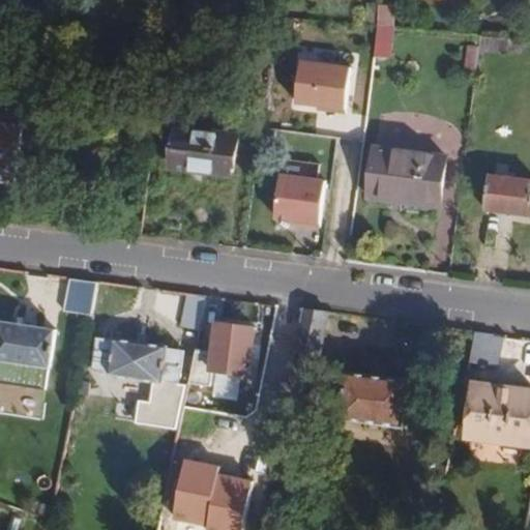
[(225,0),(212,0),(212,11),(227,13),(229,0),(225,0)]
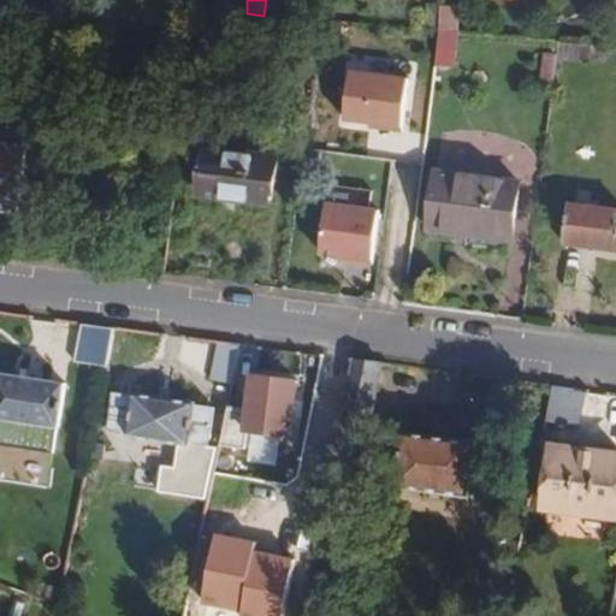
[(440,31),(440,5),(427,5),(426,30),(440,31)]
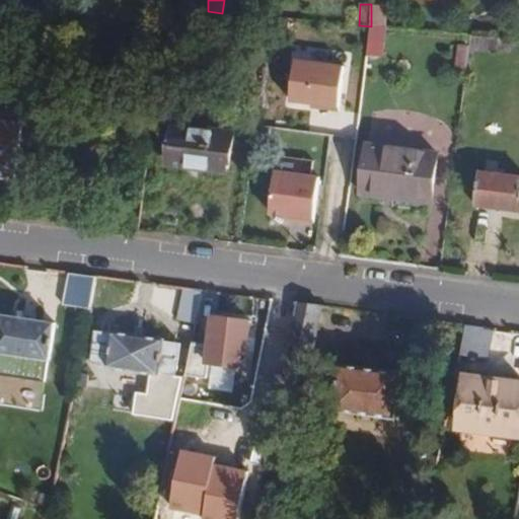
[(387,27),(387,5),(371,4),(371,26),(387,27)]
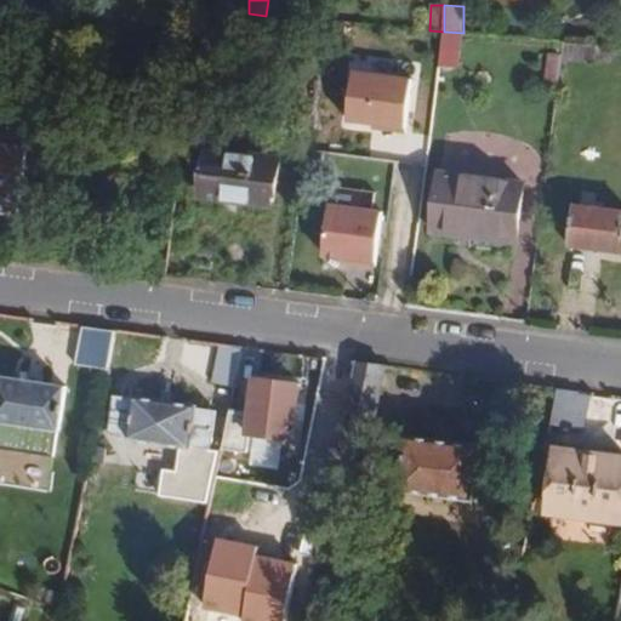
[(598,45),(564,41),(562,60),(616,66),(620,46),(598,45)]
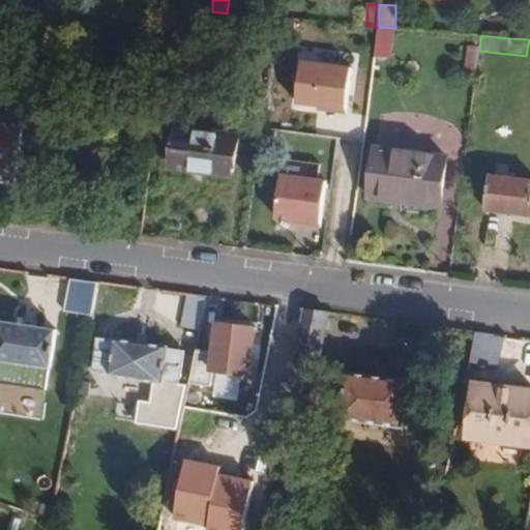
[(393,55),(377,53),(374,79),(390,80),(393,55)]
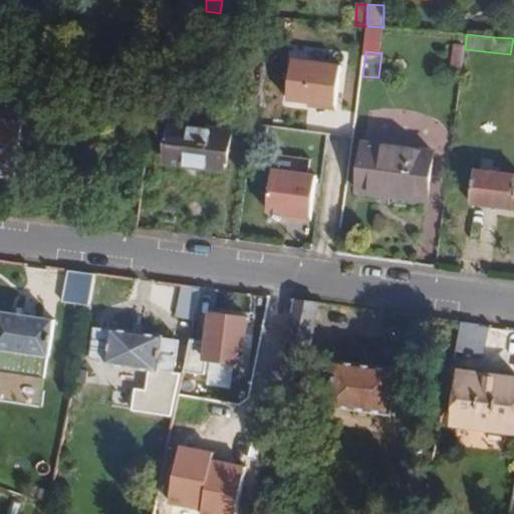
[(337,64),(290,57),(283,98),(330,106),(337,64)]
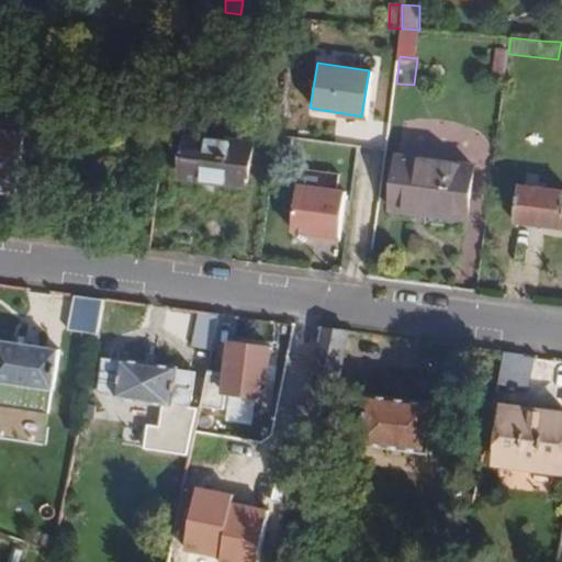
[(17,187),(23,136),(0,132),(0,193),(7,195),(10,193),(11,187),(17,187)]
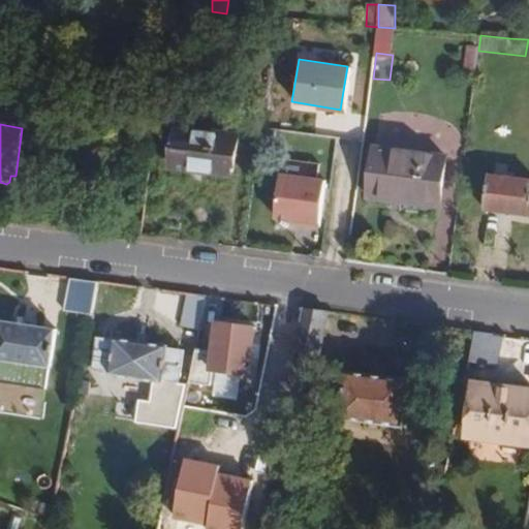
[(232,175),(237,138),(176,130),(170,165),(232,175)]
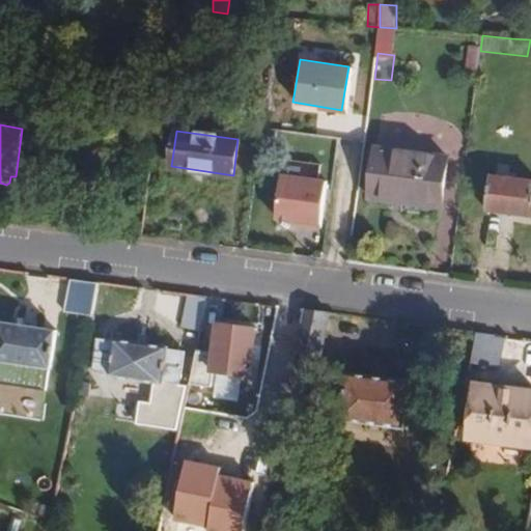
[(335,174),(340,142),(294,136),(288,167),(335,174)]
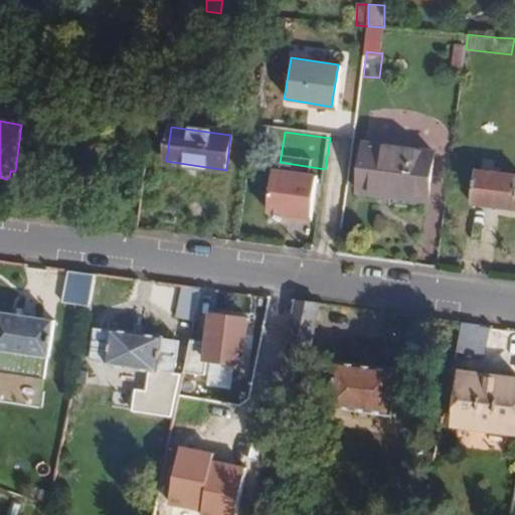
[(425,211),(433,153),(366,145),(360,194),(378,196),(377,205),(425,211)]
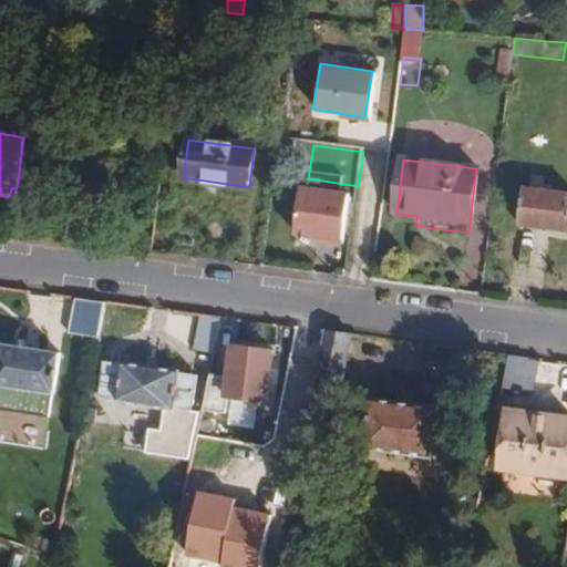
[(351,188),(301,182),(296,232),(312,234),(313,239),(344,244),(351,188)]
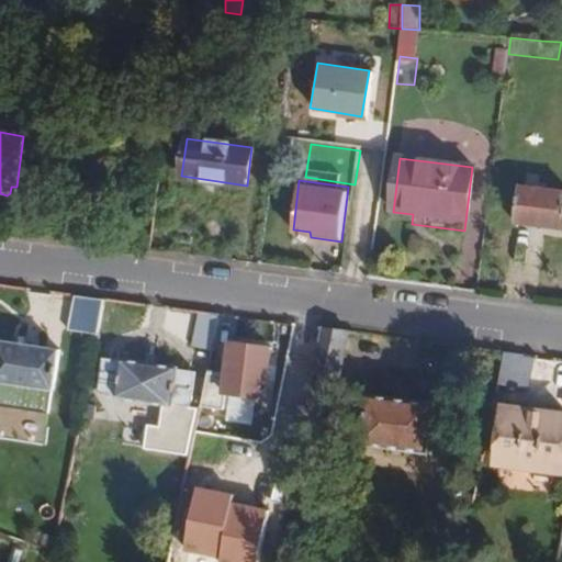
[(561,229),(561,192),(518,187),(514,223),(561,229)]
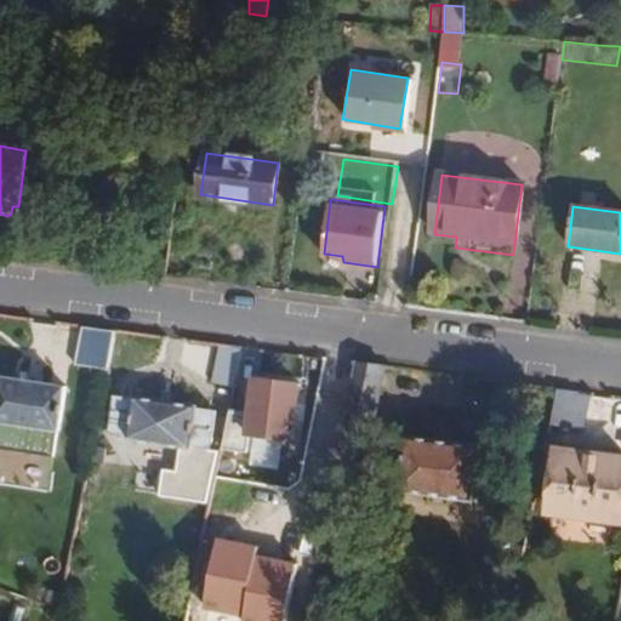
[(108,370),(117,330),(96,328),(90,368),(108,370)]
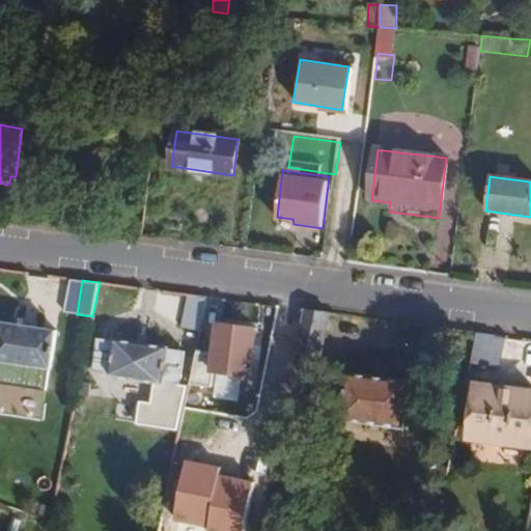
[(200,331),(207,296),(187,294),(180,328),(200,331)]
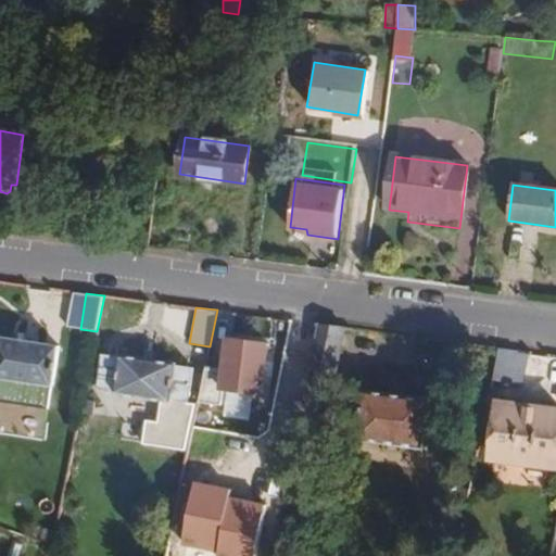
[(348,328),(294,320),(288,362),(291,362),(287,387),(305,391),(308,373),(337,377),(348,328)]
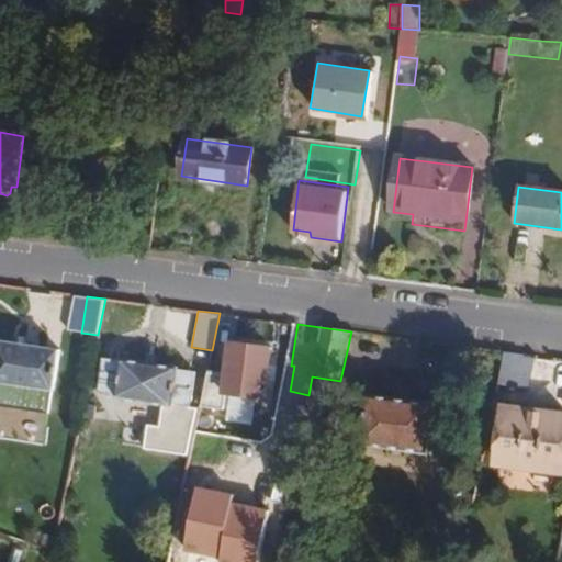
[(0,382),(55,390),(60,349),(1,340),(0,346),(0,382)]
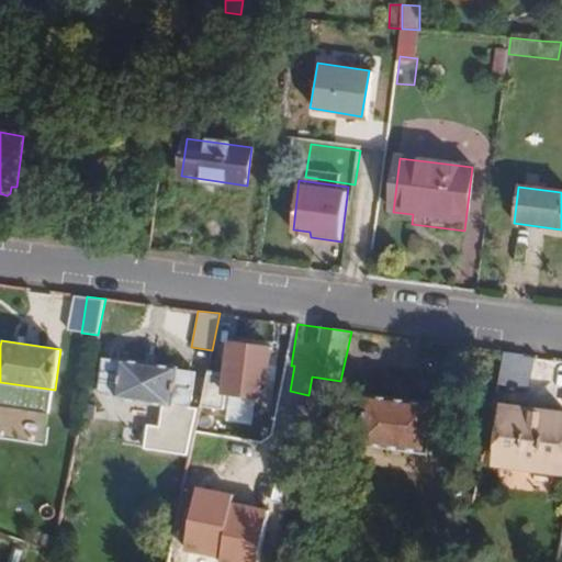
[(266,398),(272,346),(231,341),(226,371),(224,384),(224,393),(266,398)]
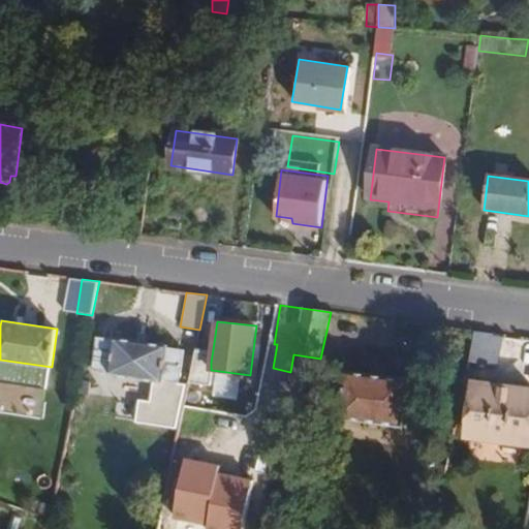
[(212,391),(214,376),(206,375),(208,361),(211,362),(213,349),(211,349),(214,334),(198,332),(188,387),(212,391)]
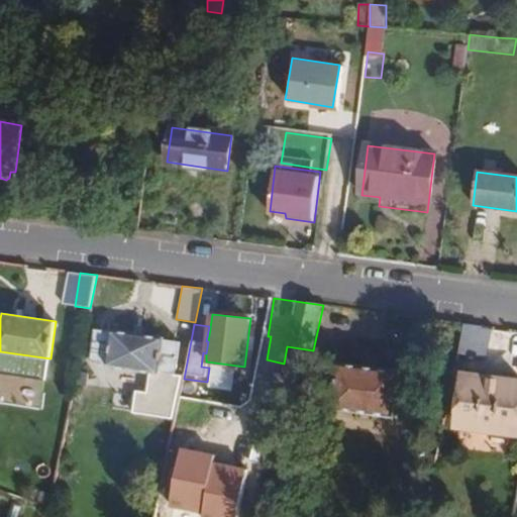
[(482,327),(482,326),(464,324),(457,355),(476,357),(486,358),(492,329),(482,327)]
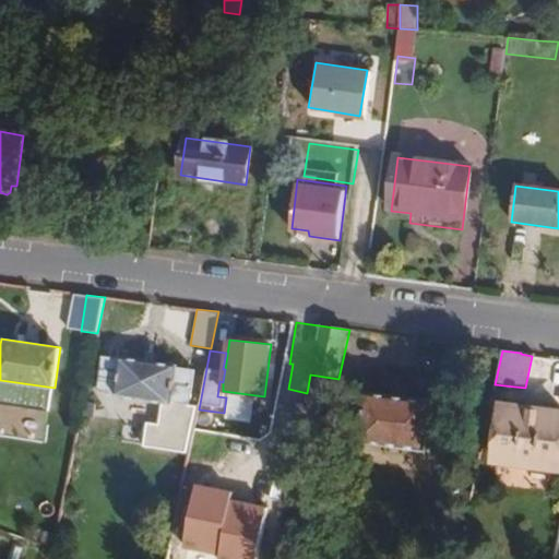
[(190,404),(194,368),(177,367),(178,363),(120,356),(120,358),(102,356),(97,391),(116,393),(116,396),(171,403),(173,401),(190,404)]
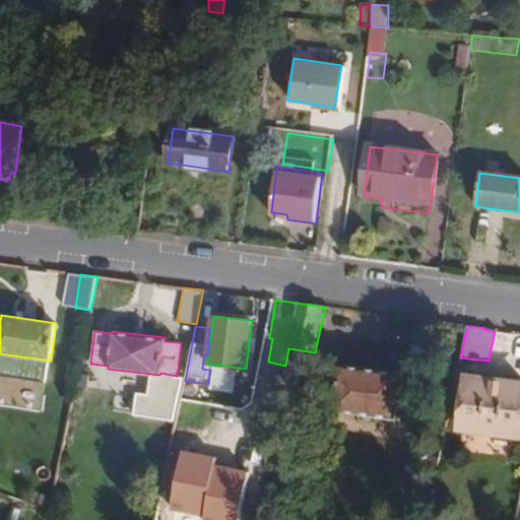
[(397,419),(402,373),(341,365),(335,411),(397,419)]
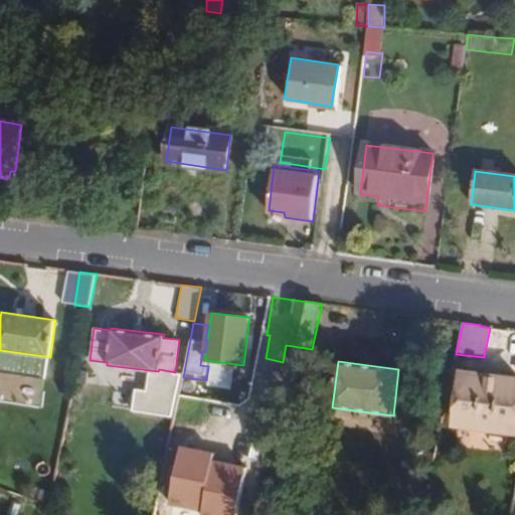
[(514,431),(514,379),(462,373),(457,423),(514,431)]
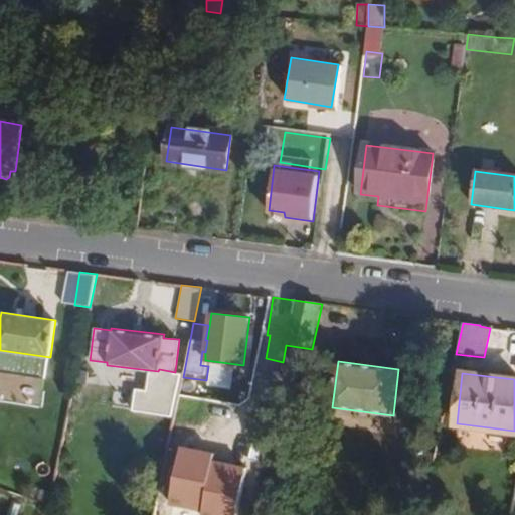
[(181,443),(171,505),(205,510),(204,514),(240,514),(249,463),(215,457),(217,448),(181,443)]
